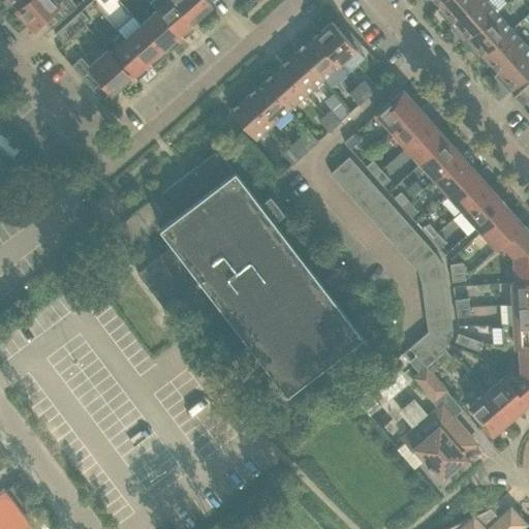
[(17,10),(27,0),(11,0),(19,7),(16,9),(17,10)]
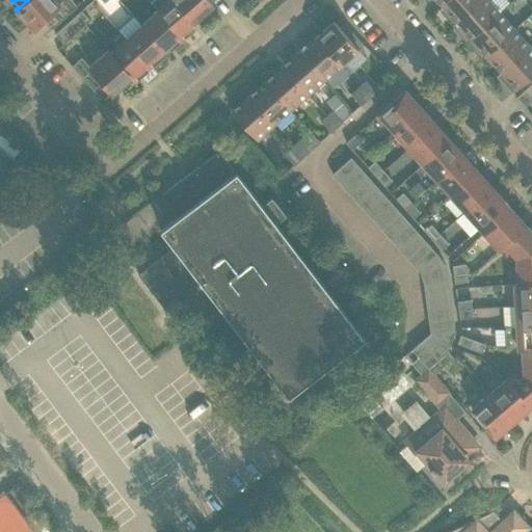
[(51,29),(77,6),(71,0),(27,0),(17,10),(32,28),(43,20),(51,29)]
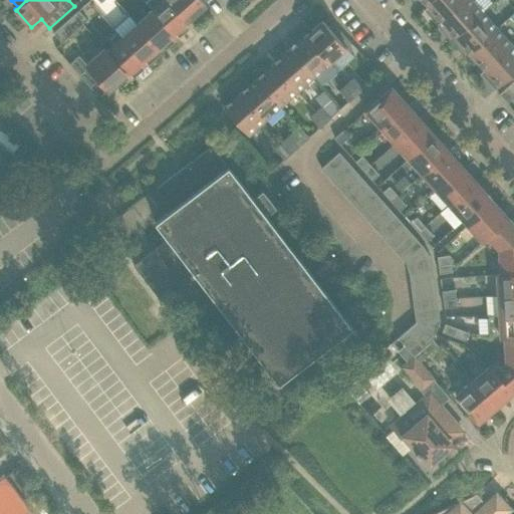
[(175,36),(190,22),(170,0),(148,0),(145,3),(151,9),(175,36)]
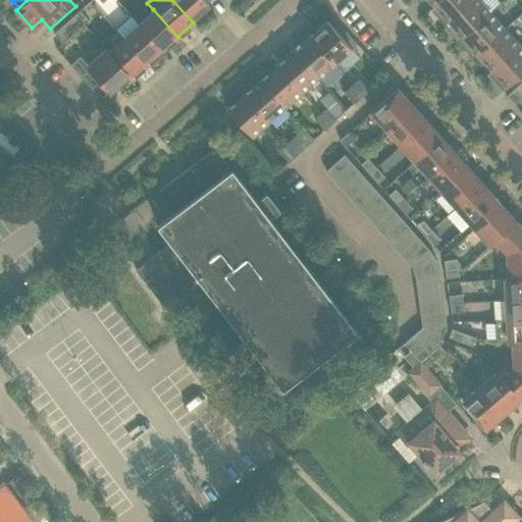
[(192,19),(209,4),(204,0),(172,0),(193,22),(194,22),(192,19)]
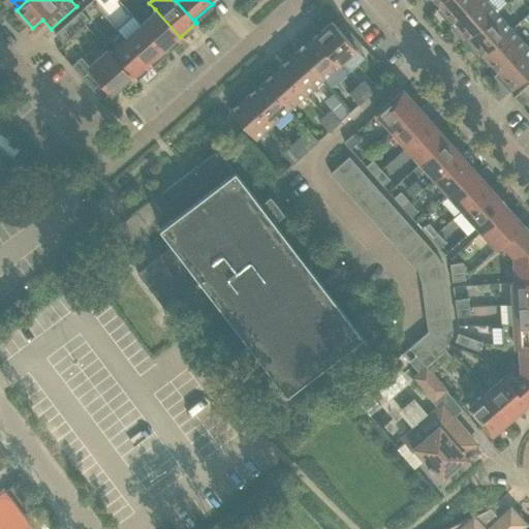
[(448,25),(475,0),(442,0),(438,4),(440,6),(436,10),(442,19),(447,14),(453,21),(448,25)]
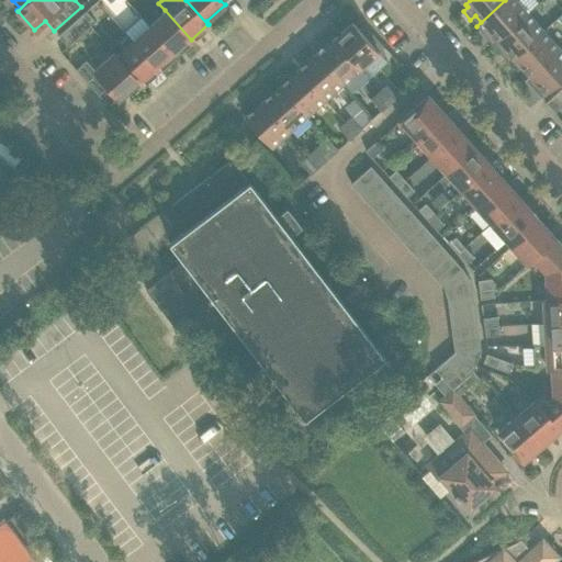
[(497,40),(528,12),(516,0),(505,0),(476,26),(486,37),(491,33),(497,40)]
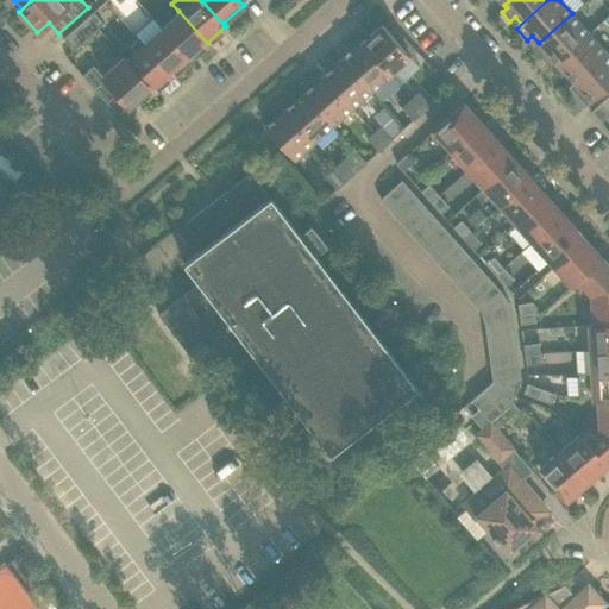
[(189,58),(207,43),(179,11),(161,26),(189,58)]
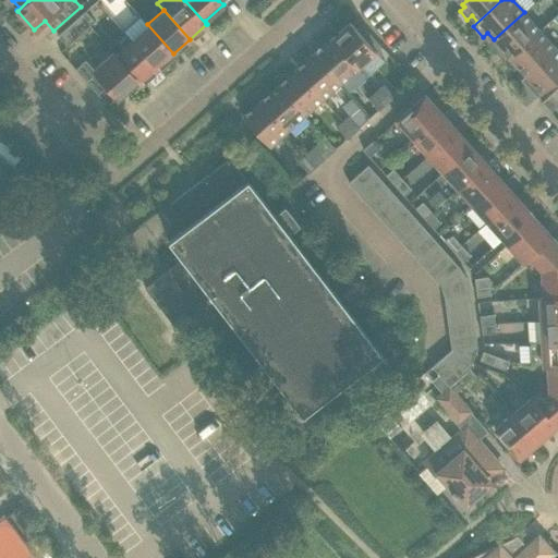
[(67,46),(94,22),(85,12),(58,36),(67,46)]
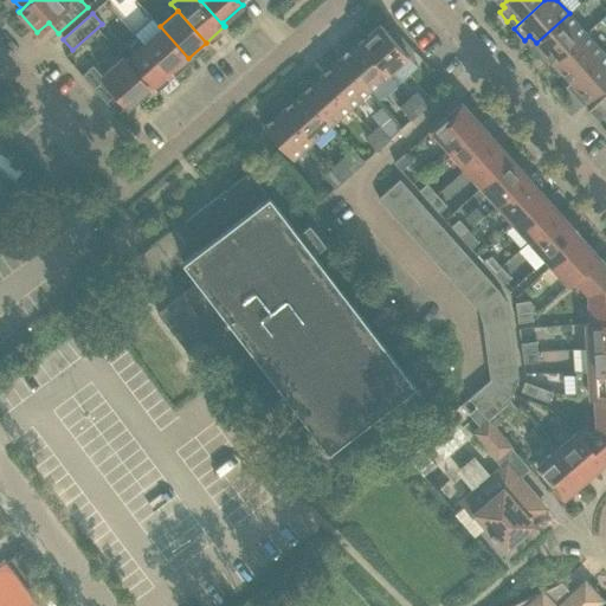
[(553,62),(586,32),(569,13),(536,43),(530,47),(541,59),(547,55),(553,62)]
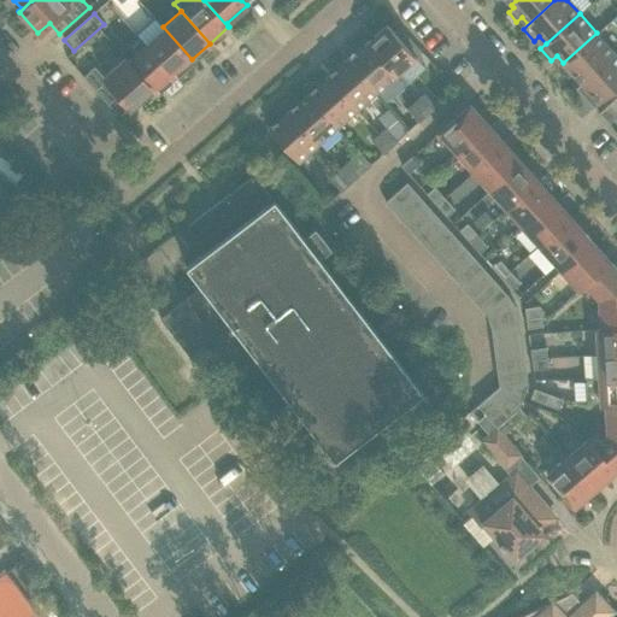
[(395,75),(416,57),(386,23),(365,41),(395,75)]
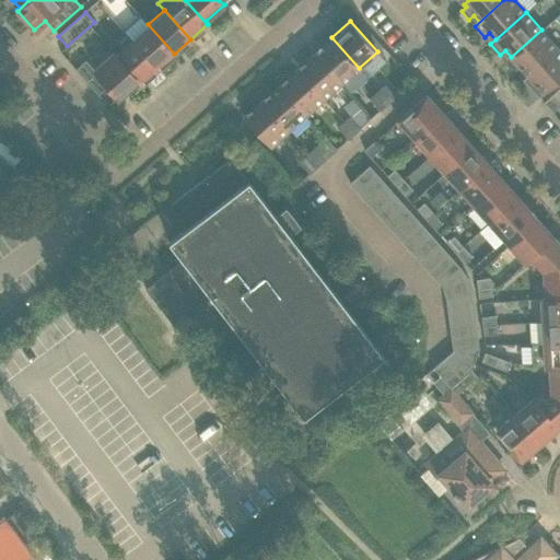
[(158,69),(174,54),(148,24),(130,39),(158,69)]
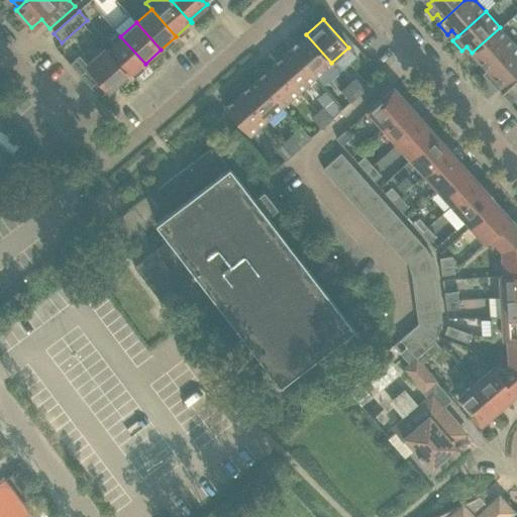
[(486,69),(514,43),(500,27),(472,53),(486,69)]
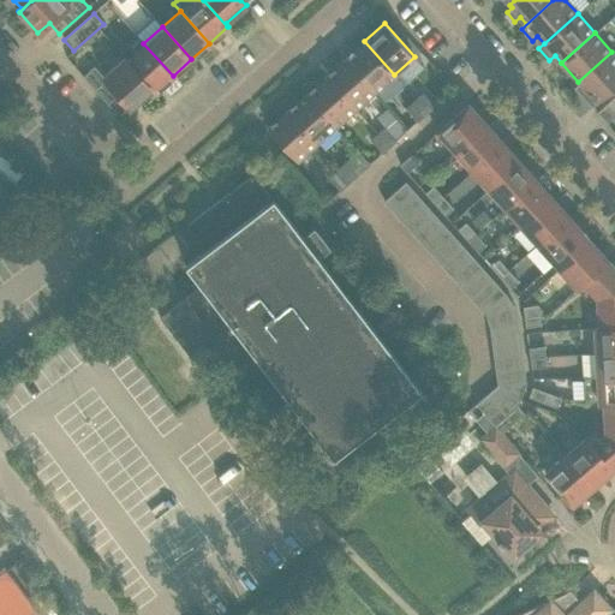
[(375,91),(394,75),(364,41),(345,59),(375,91)]
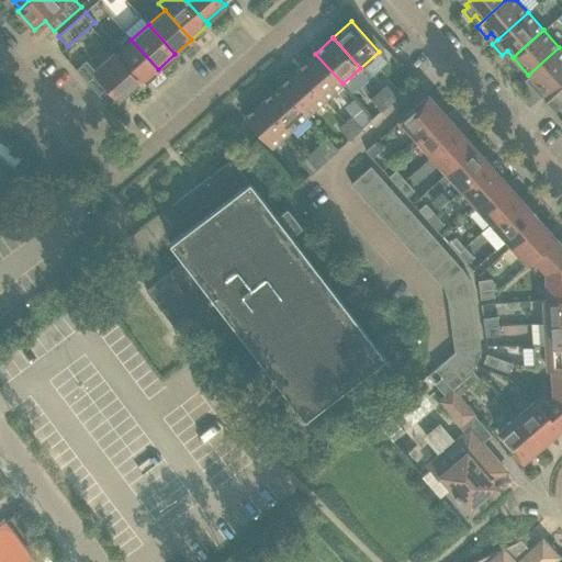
[(141,85),(158,69),(131,40),(115,54),(113,53),(141,85)]
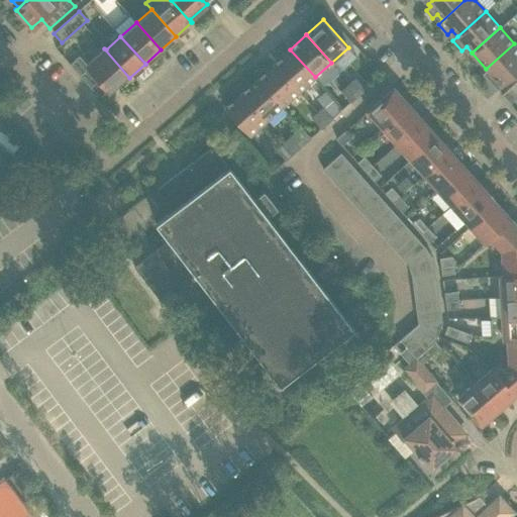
[(501,86),(516,72),(516,46),(514,43),(486,69),(487,70),(482,74),(491,83),(495,79),(501,86)]
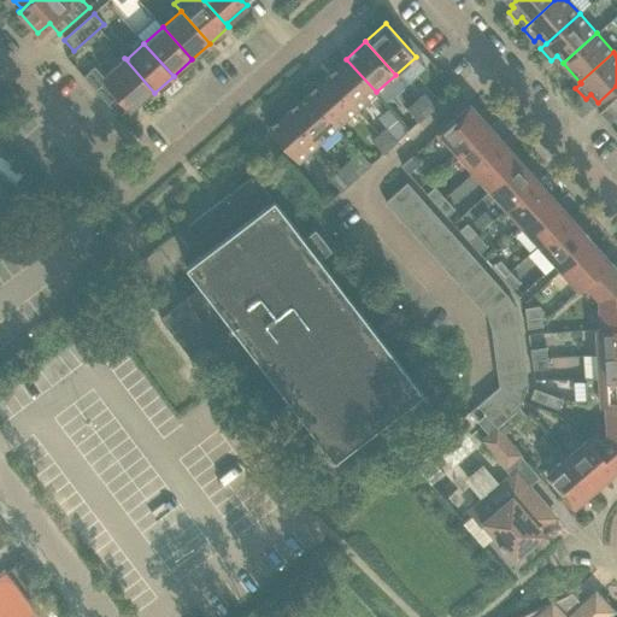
[(154,93),(124,58),(104,76),(94,66),(83,76),(110,106),(121,97),(130,109),(151,89),(154,93)]
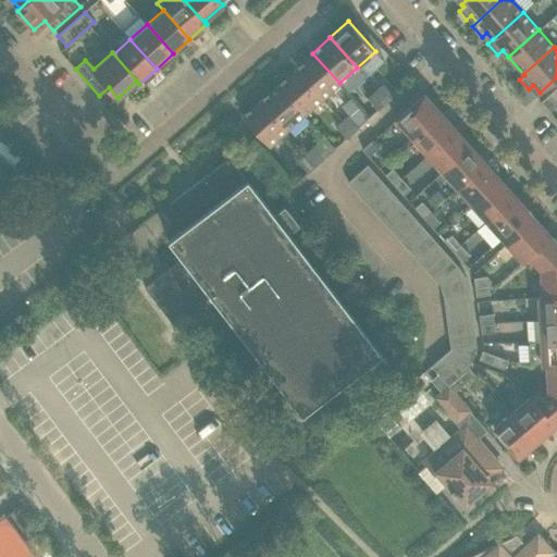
[(322,99),(339,83),(312,53),(295,69),(322,99)]
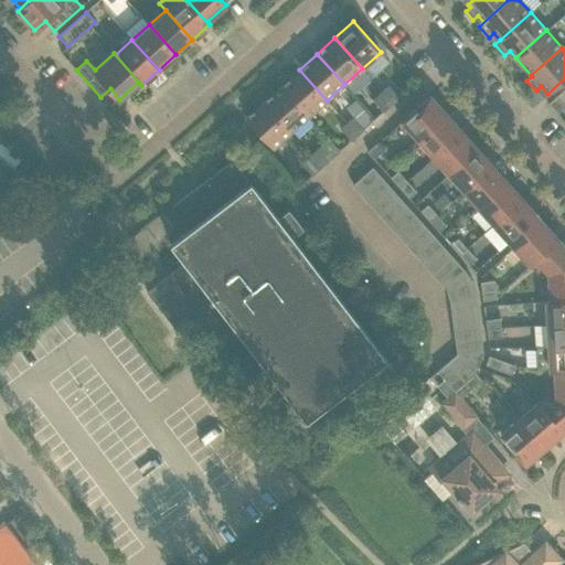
[(309,116),(327,100),(299,70),(281,85),(309,116)]
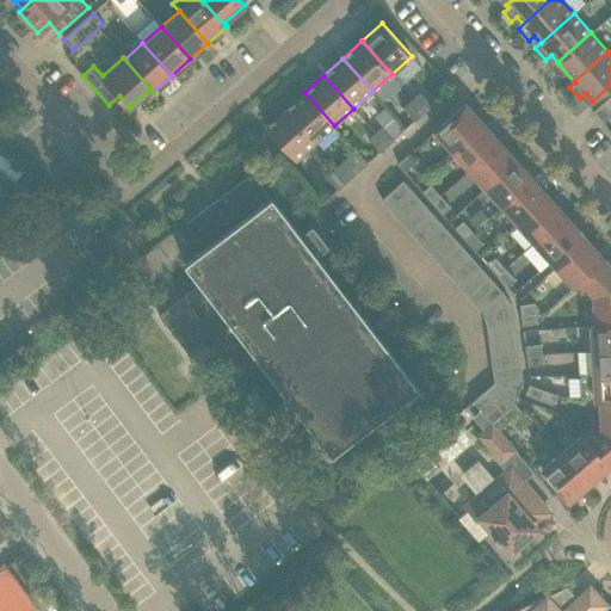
[(314,142),(334,125),(304,92),(285,110),(314,142)]
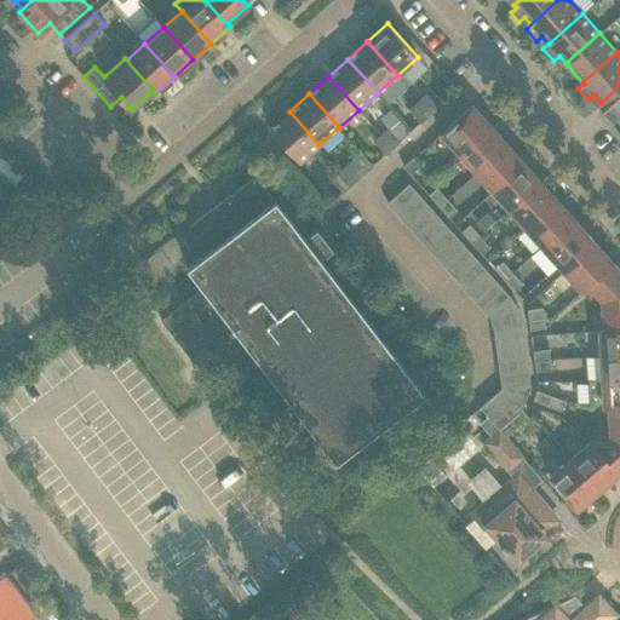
[(430,113),(437,107),(425,93),(419,99),(430,113)]
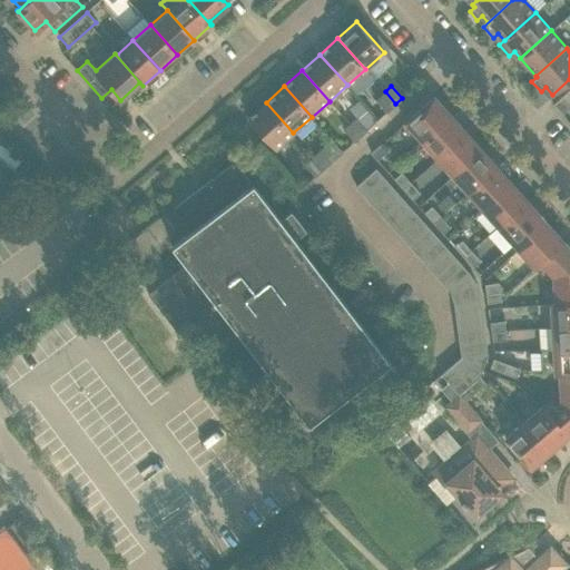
[(561,114),(569,106),(569,87),(552,104),(561,114)]
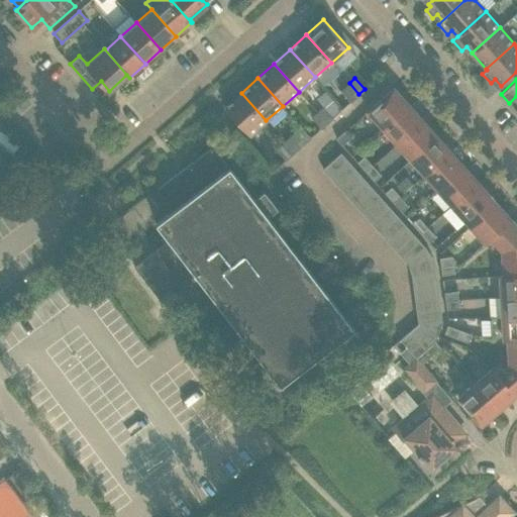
[(349,83),(340,92),(349,102),(358,94),(349,83)]
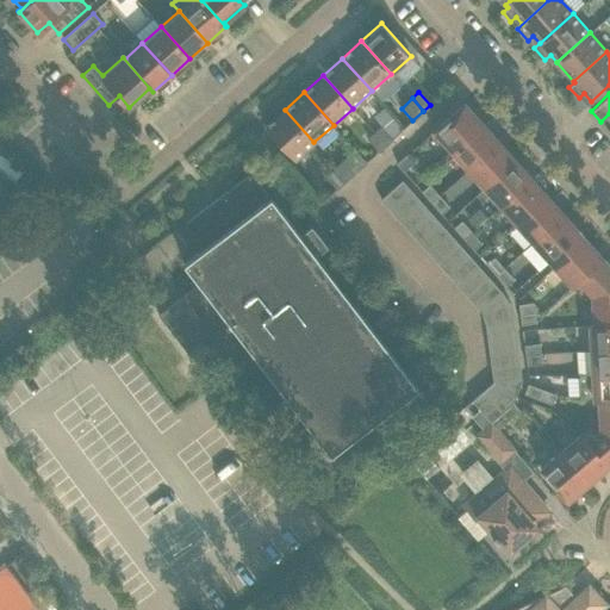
[(452,151),(483,124),(464,103),(433,131),(452,151)]
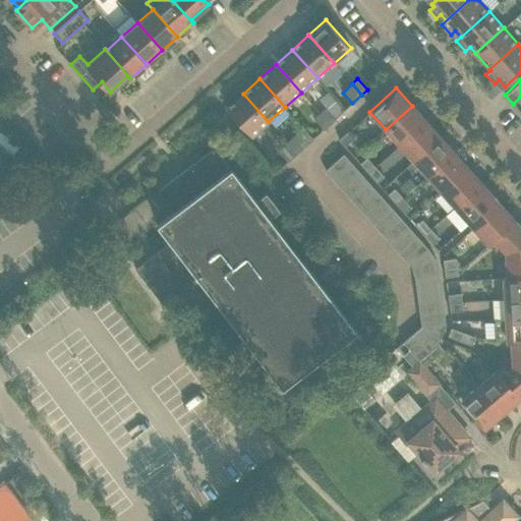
[(251,136),(268,121),(243,94),(226,109),(251,136)]
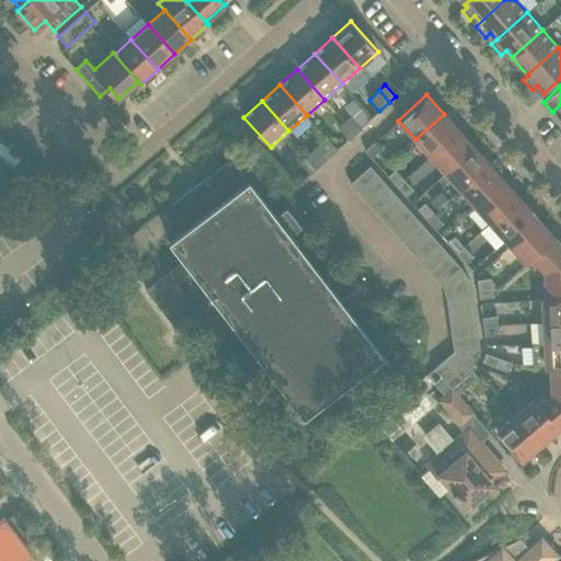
[(430,156),(458,130),(444,114),(415,139),(430,156)]
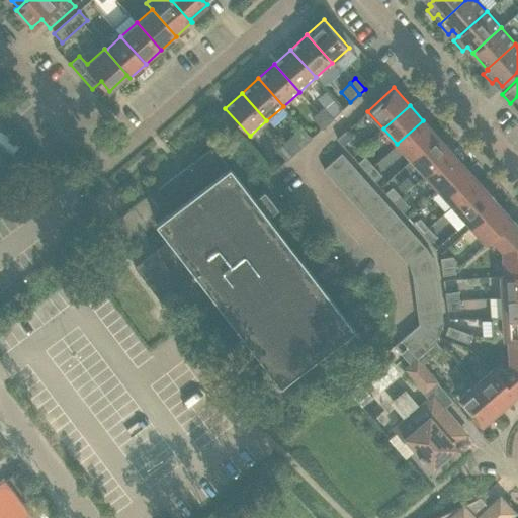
[(333,118),(332,117),(323,107),(318,112),(327,122),(333,118)]
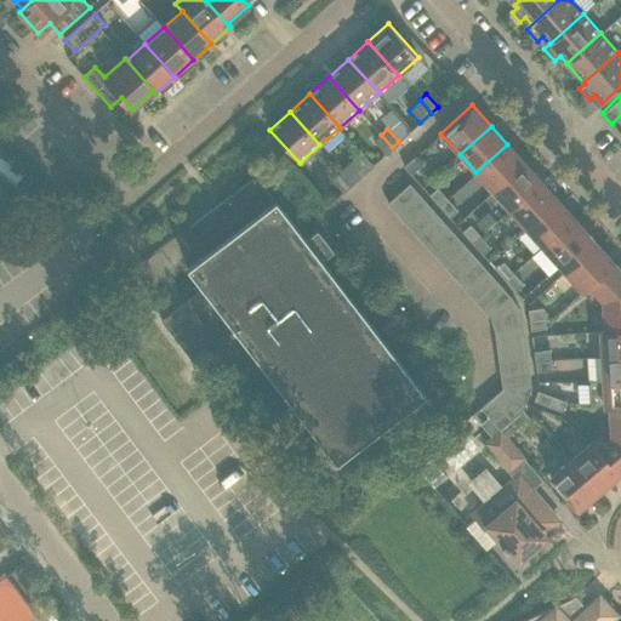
[(385,154),(392,147),(381,135),(374,141),(385,154)]
